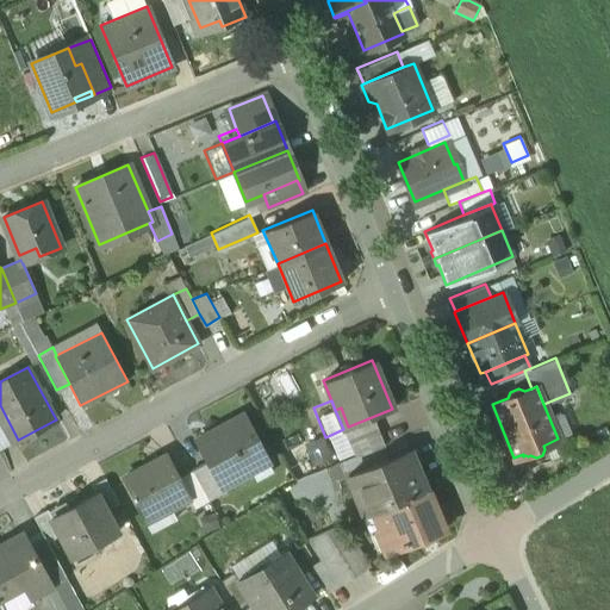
[(0,405),(0,448),(18,440),(0,405)]
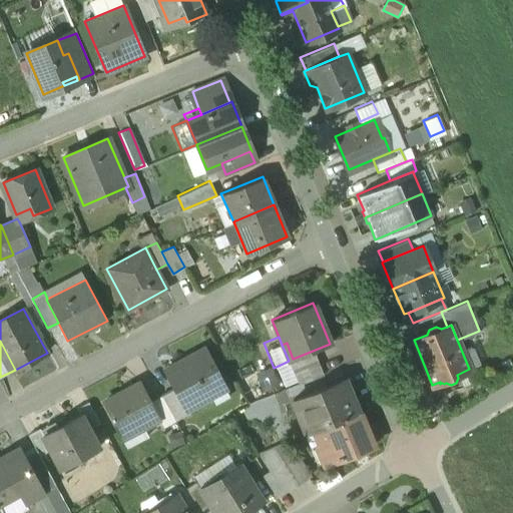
[(204,348),(164,370),(175,389),(184,407),(185,406),(224,385),(204,348)]
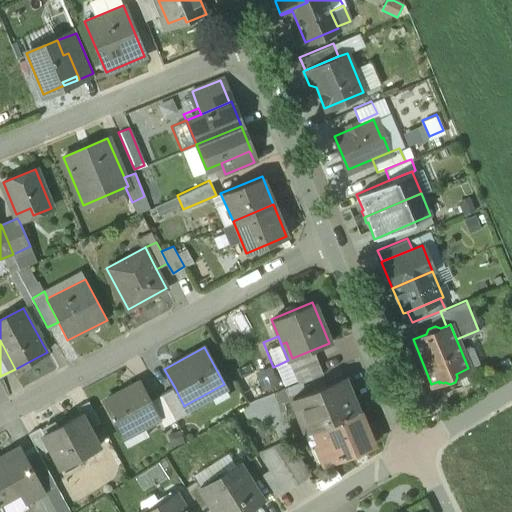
[(317,360),(293,370),(298,383),(322,373),(317,360)]
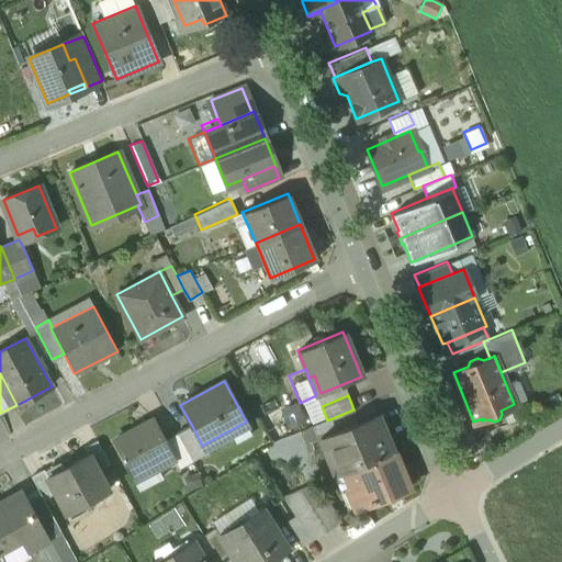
[(280,406),(289,427),(304,422),(296,400),(280,406)]
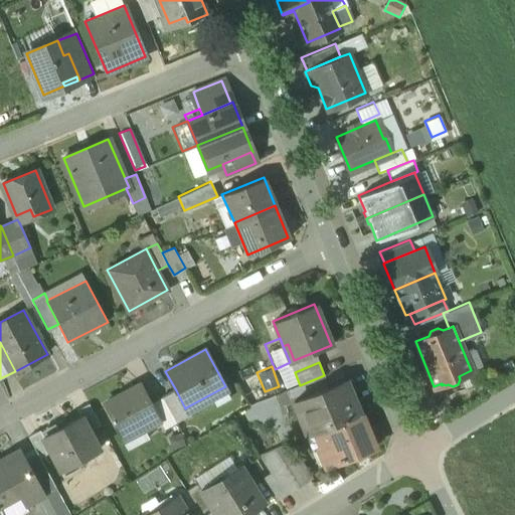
[(346,381),(293,402),(294,403),(299,401),(306,417),(309,416),(314,432),(359,413),(346,381)]
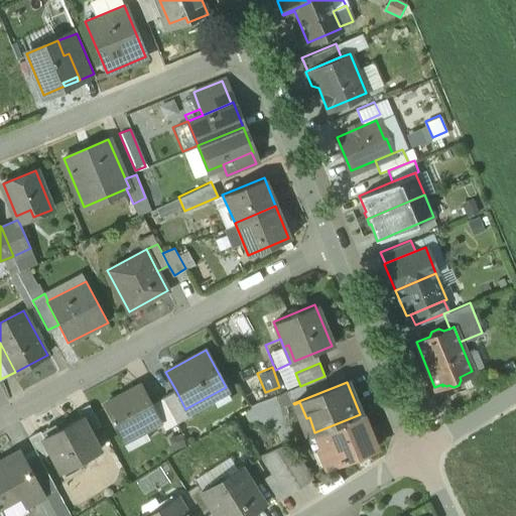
[(152,404),(142,385),(103,406),(122,441),(159,421),(160,420),(152,404)]
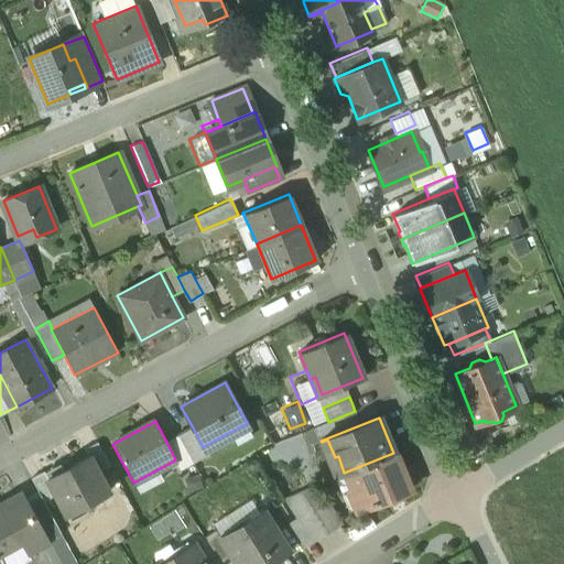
[(203,447),(193,427),(179,435),(193,463),(208,455),(204,446),(203,447)]
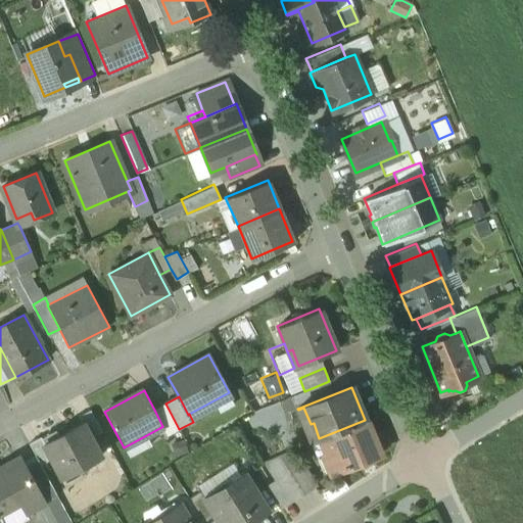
[(165,403),(154,410),(162,426),(161,427),(167,436),(179,429),(165,403)]
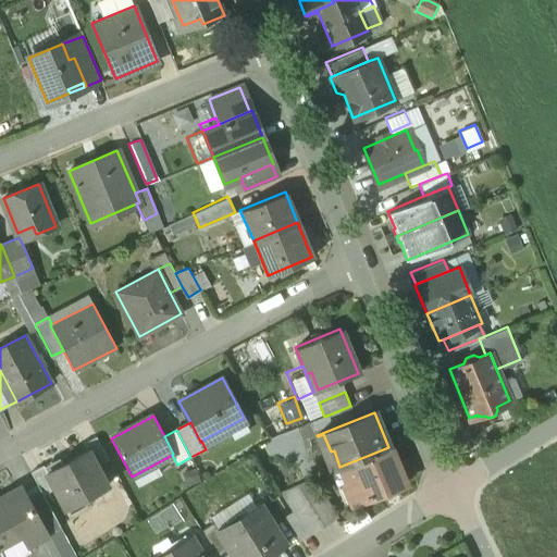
[(109,460),(96,437),(84,445),(87,452),(88,450),(97,467),(109,460)]
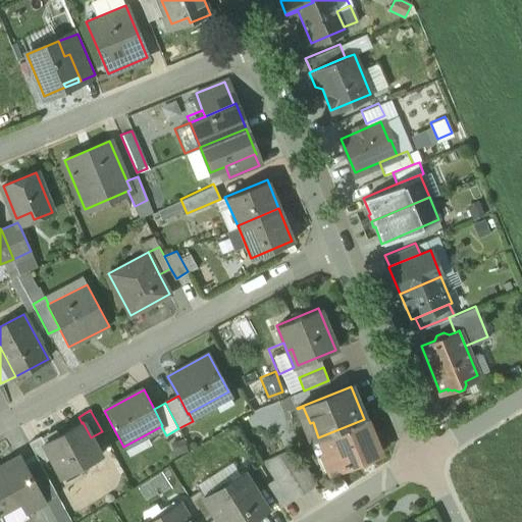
[(318,437),(317,438),(330,473),(379,453),(379,452),(378,452),(365,420),(366,420),(365,418),(364,419),(318,437)]
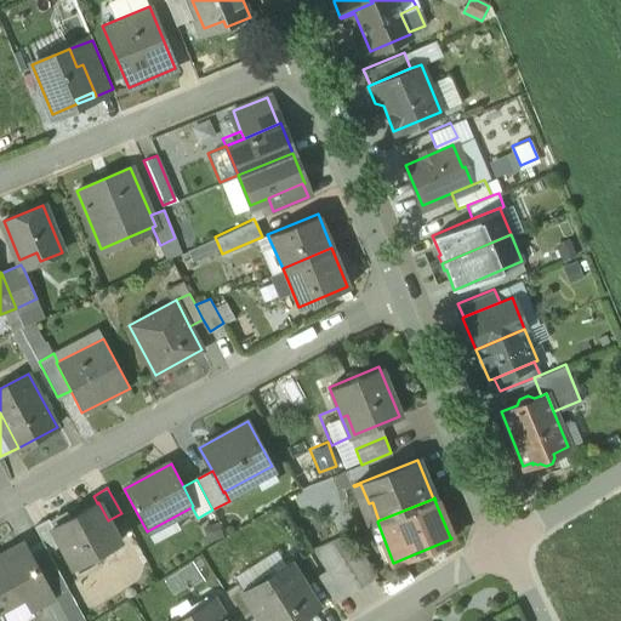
[(52,527),(51,527),(61,545),(73,567),(120,541),(108,520),(98,502),(97,503),(52,527)]
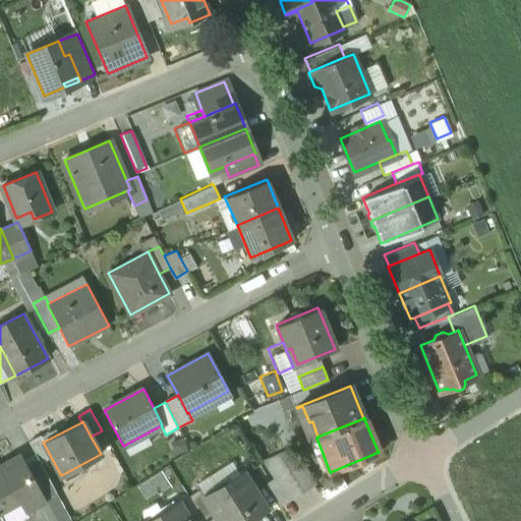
[(41,435),(29,442),(35,453),(40,461),(41,463),(51,457),(43,442),(44,442),(41,435)]
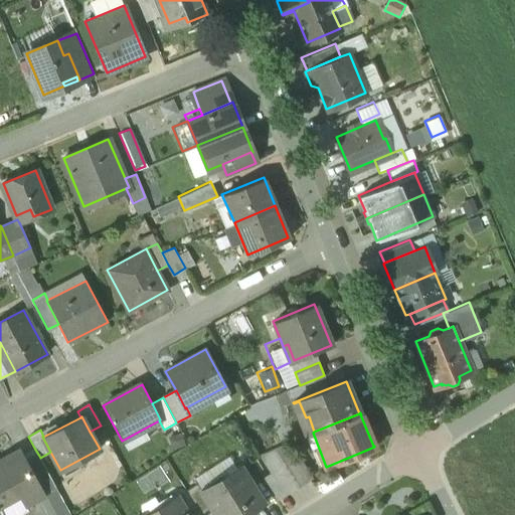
[(288,443),(262,454),(273,472),(286,492),(286,493),(310,478),(288,443)]
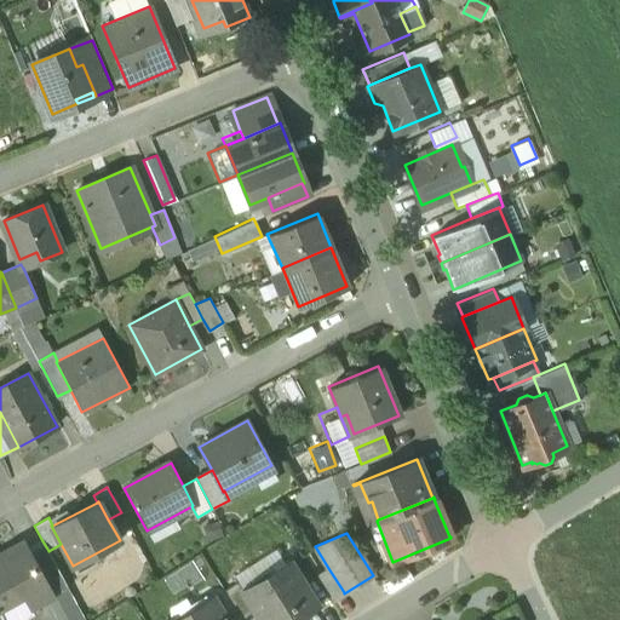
[(41,539),(26,547),(30,557),(47,549),(41,539)]
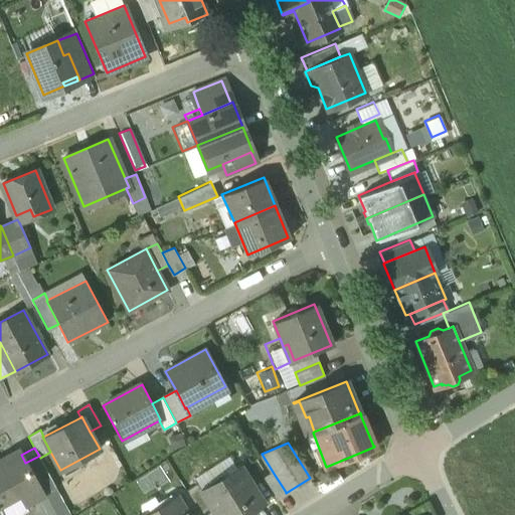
[(4,459),(0,460),(0,500),(18,490),(25,503),(42,494),(25,463),(21,455),(6,463),(4,459)]
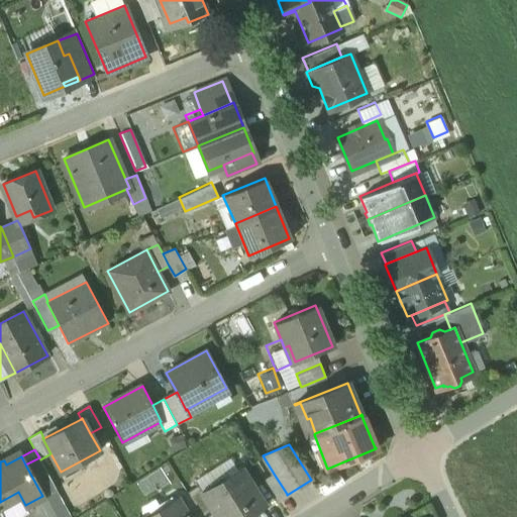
[(40,459),(39,457),(25,464),(42,496),(56,488),(40,459)]
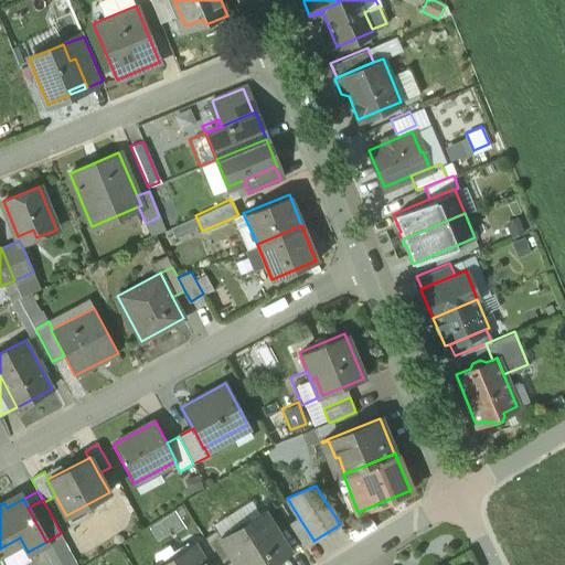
[(183,507),(172,513),(180,526),(192,519),(183,507)]
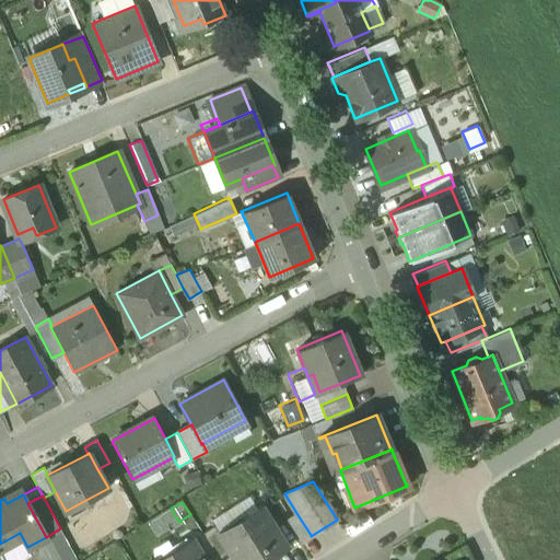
[(267,559),(288,548),(260,504),(219,531),(218,532),(230,551),(235,559),(267,559)]
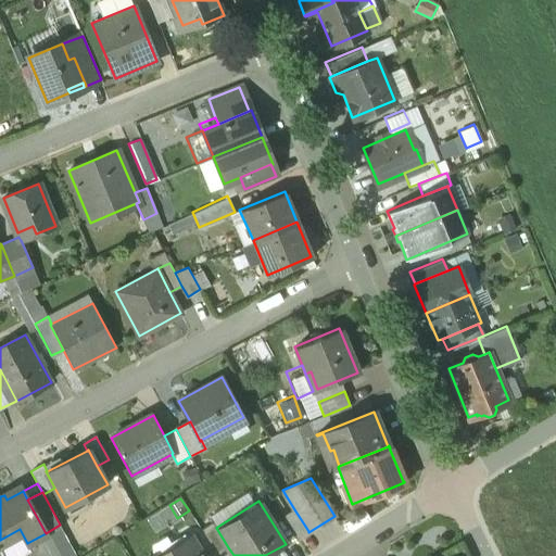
[(308,531),(294,509),(283,517),(297,538),(308,531)]
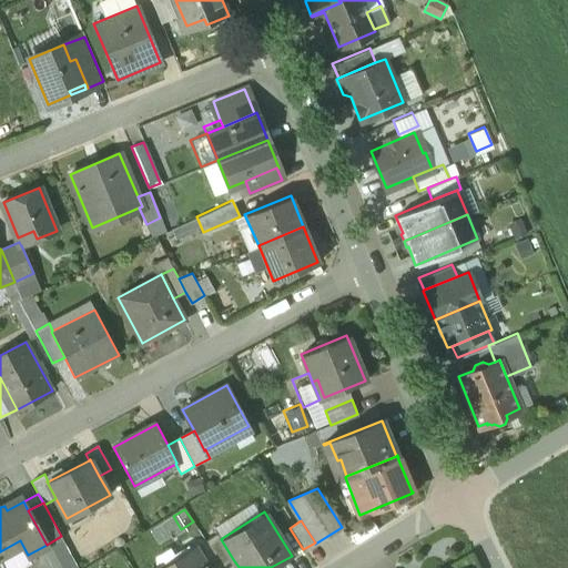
[(222,538),(217,533),(205,540),(222,567),(233,559),(221,539),(222,538)]
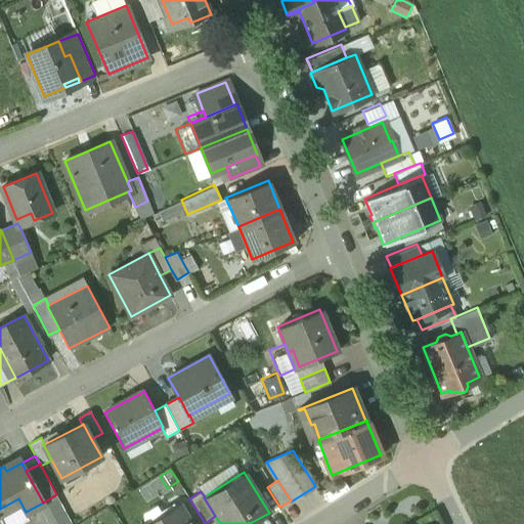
[(154,523),(190,523),(181,508),(154,523)]
